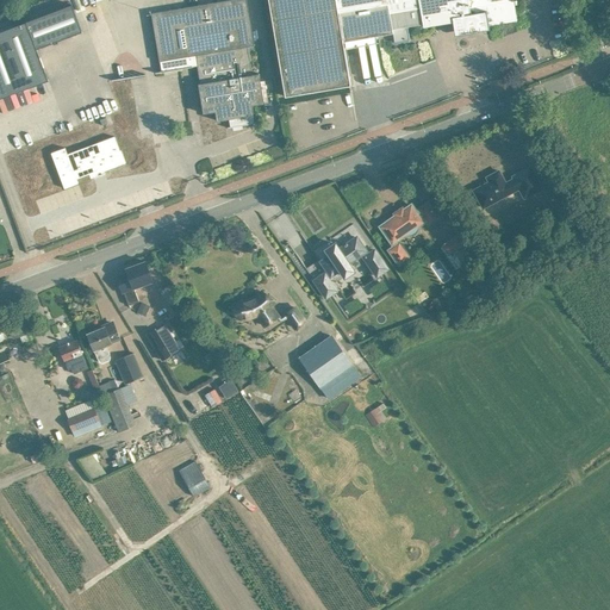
[(160,61),(162,73),(193,67),(198,66),(200,83),(199,85),(204,113),(216,112),(217,120),(229,119),(230,126),(228,128),(256,123),(255,123),(254,114),(253,105),(265,103),(259,74),(253,75),(248,47),(254,45),(247,0),(229,0),(151,13),(160,62),(160,61)]
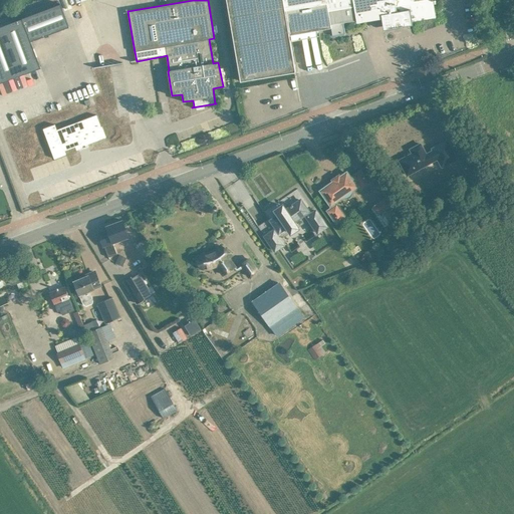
[(226,0),(239,71),(240,81),(295,71),(289,35),(330,28),(332,36),(345,34),(343,22),(356,20),(356,22),(381,18),(396,16),(397,21),(401,20),(402,26),(412,24),(411,19),(434,15),(433,0),(430,1),(429,0),(226,0)]
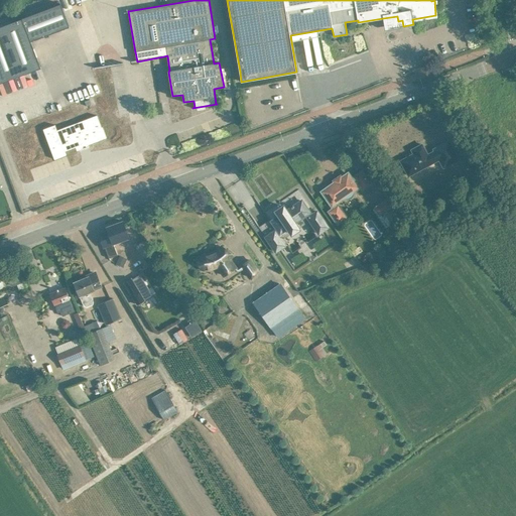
[(0,25),(0,33),(16,77),(40,68),(30,41),(70,27),(60,4),(50,7),(49,3),(10,18),(12,22),(0,25)]
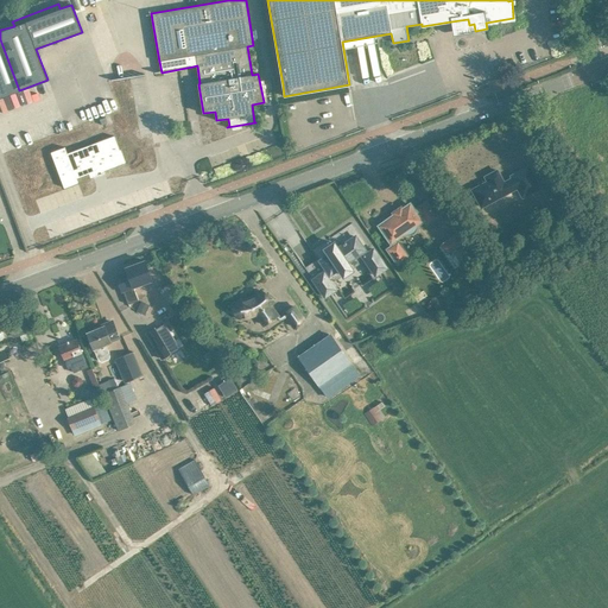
[(0,97),(19,90),(0,39),(0,97)]
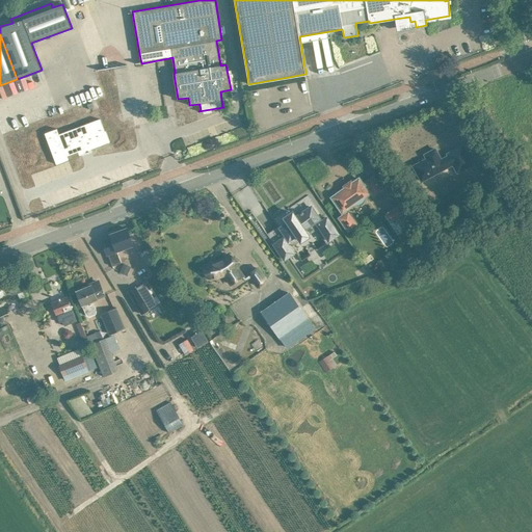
[(60,89),(76,83),(74,79),(59,85),(60,89)]
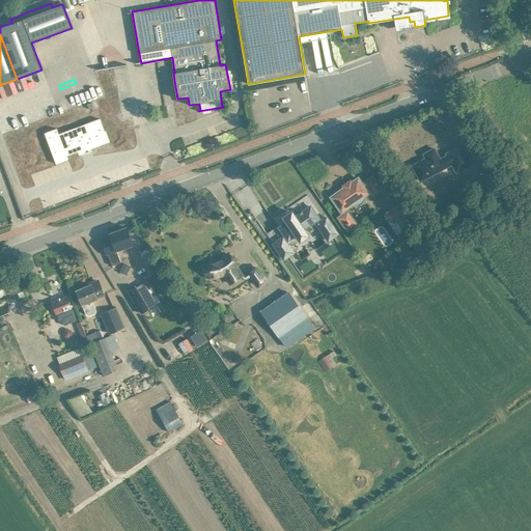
[(455,113),(442,116),(444,129),(458,127),(455,113)]
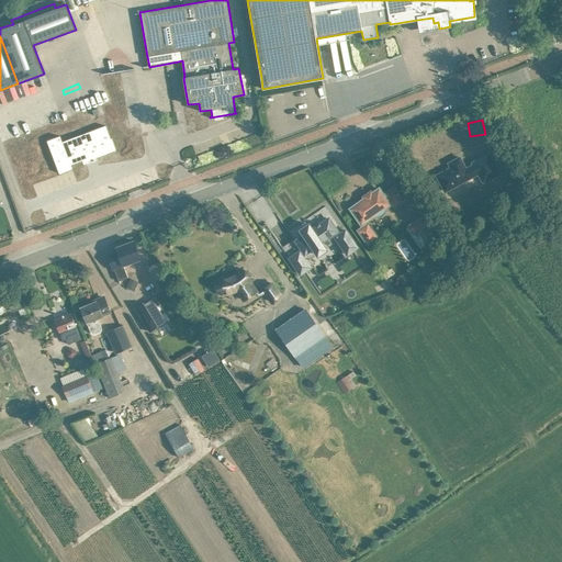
[(59,136),(47,141),(59,173),(72,169),(70,165),(85,159),(86,161),(116,149),(112,141),(110,142),(110,138),(105,125),(62,142),(59,136)]
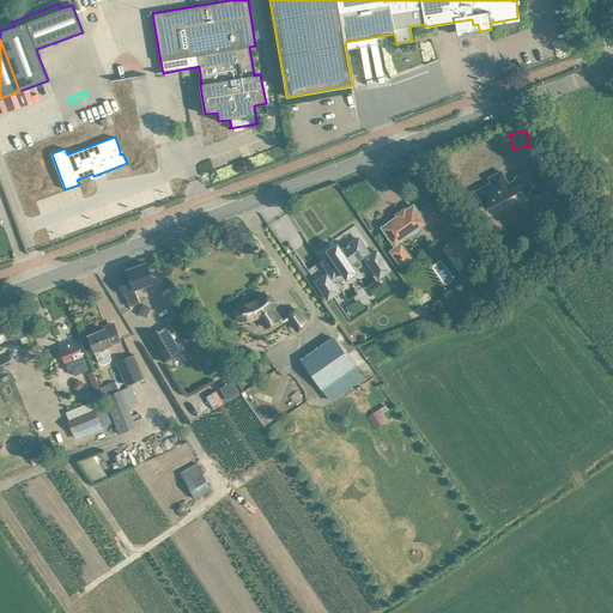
[(515,177),(516,180),(508,184),(502,171),(490,178),(492,183),(489,186),(487,184),(477,192),(485,208),(514,194),(522,189),(527,199),(545,189),(533,168),(515,177)]
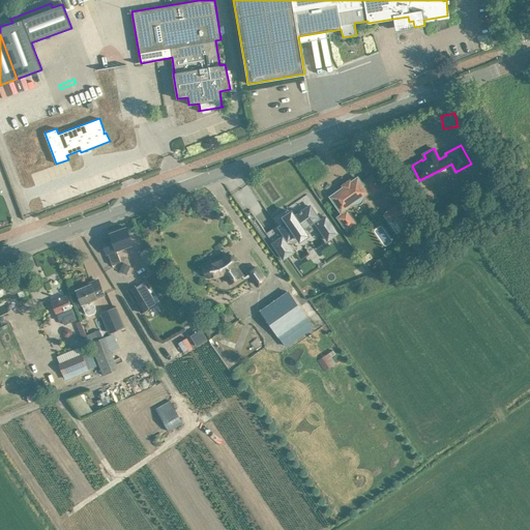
[(487,160),(476,167),(482,179),(494,173),(487,160)]
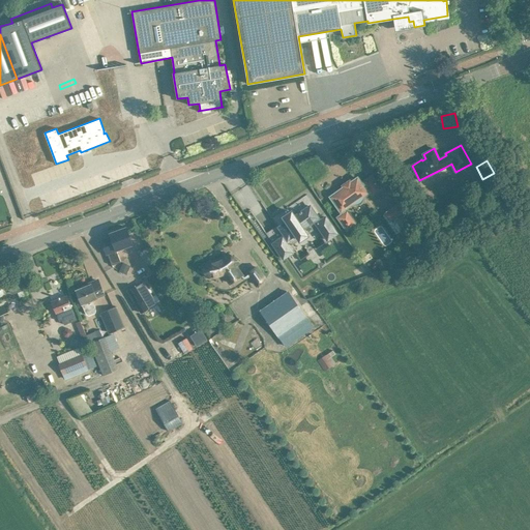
[(357,178),(330,197),(343,214),(339,217),(347,230),(355,224),(345,209),(352,203),(357,203),(361,201),(363,196),(371,190),(373,195),(380,188),(372,176),(361,183),(357,178)]
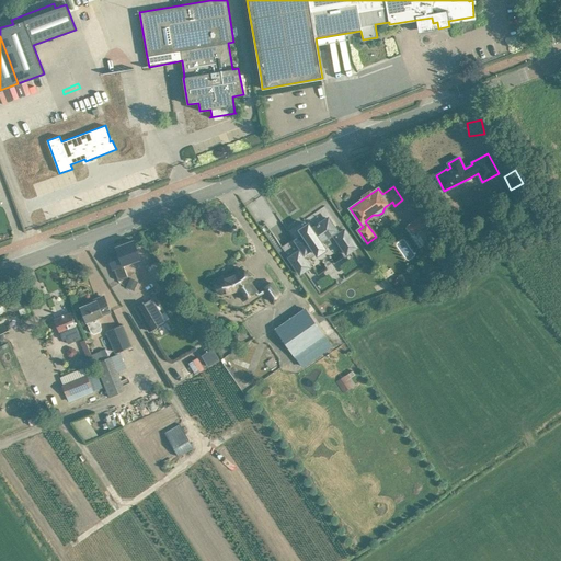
[(312,229),(308,224),(300,229),(304,235),(296,240),(301,249),(288,258),(299,273),(309,266),(301,254),(312,247),(317,254),(324,248),(321,242),(333,233),(346,254),(356,248),(344,229),(339,233),(328,218),(319,225),(319,224),(317,225),(317,226),(312,229)]
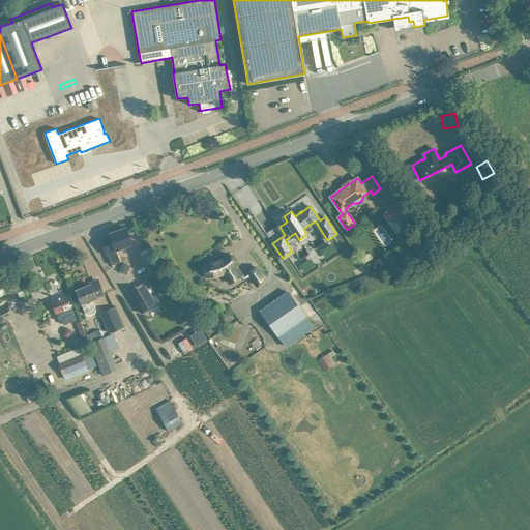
[(396,206),(386,213),(392,224),(396,221),(403,229),(410,225),(396,206)]
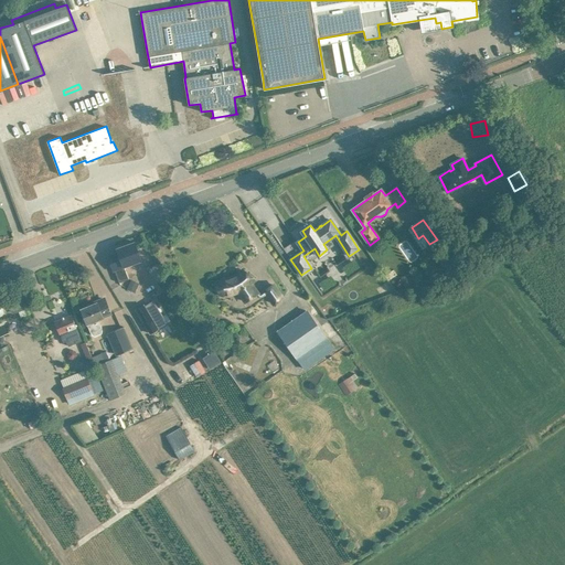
[(116,270),(119,281),(128,279),(124,267),(141,260),(135,242),(117,248),(118,252),(108,256),(114,272),(116,270)]
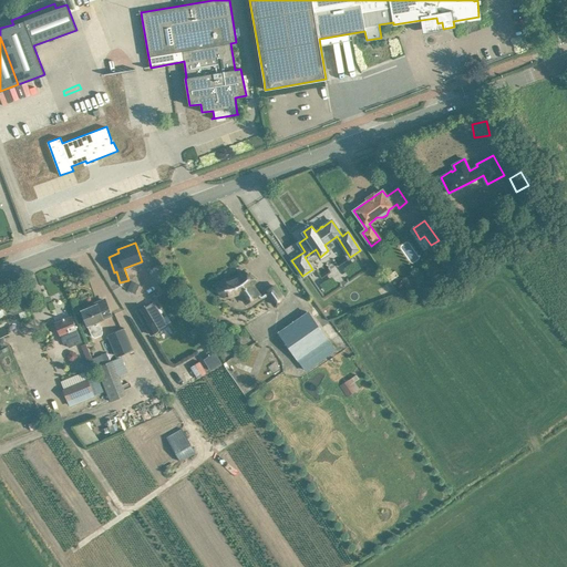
[(451,254),(444,258),(454,271),(460,267),(451,254)]
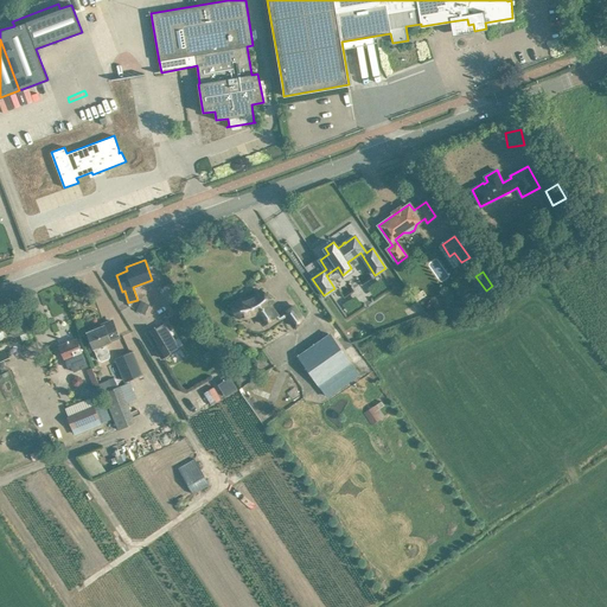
[(432,286),(425,291),(427,296),(435,292),(432,286)]
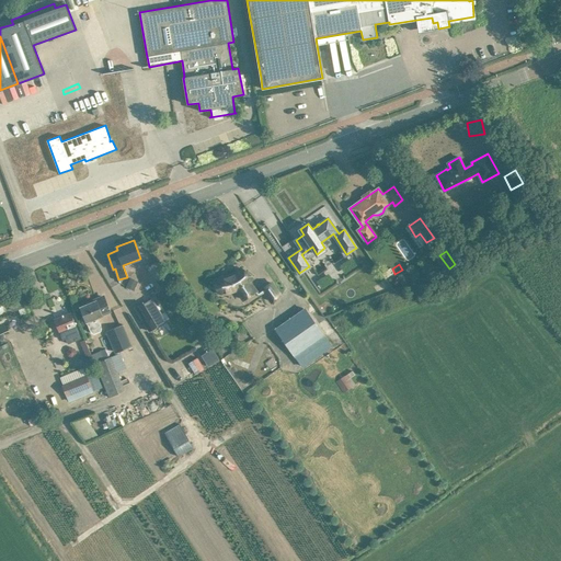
[(237,273),(233,275),(230,276),(228,277),(225,278),(222,278),(219,279),(217,282),(216,284),(216,287),(217,289),(220,293),(228,292),(236,289),(243,300),(255,292),(249,282),(250,275),(241,268),(240,270),(237,273)]
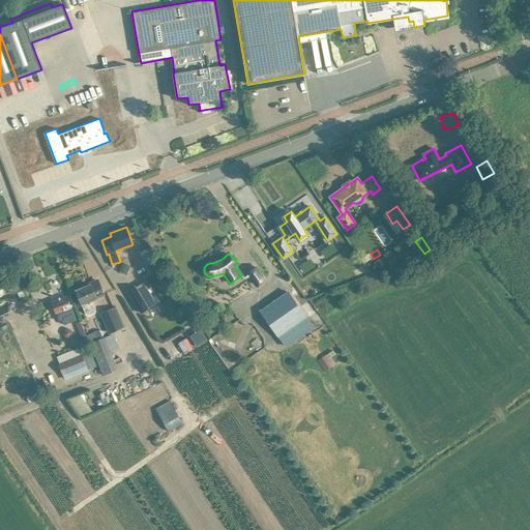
[(372,261),(369,265),(371,270),(376,270),(379,266),(376,261),(372,261)]
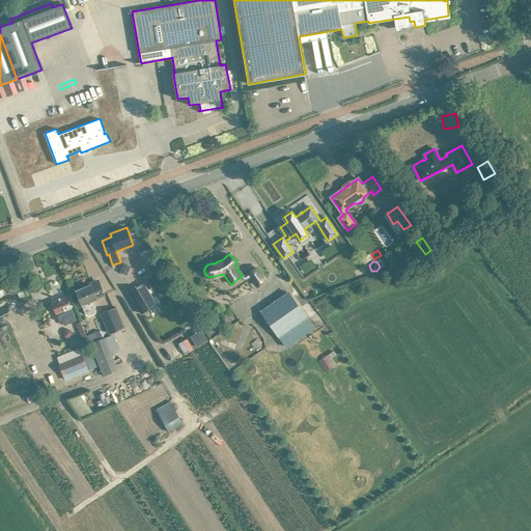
[(123,263),(119,272),(127,275),(131,267),(123,263)]
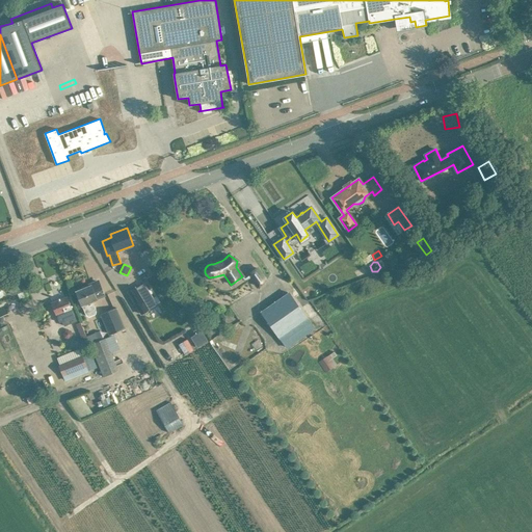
[(260,269),(250,275),(258,286),(266,280),(260,269)]
